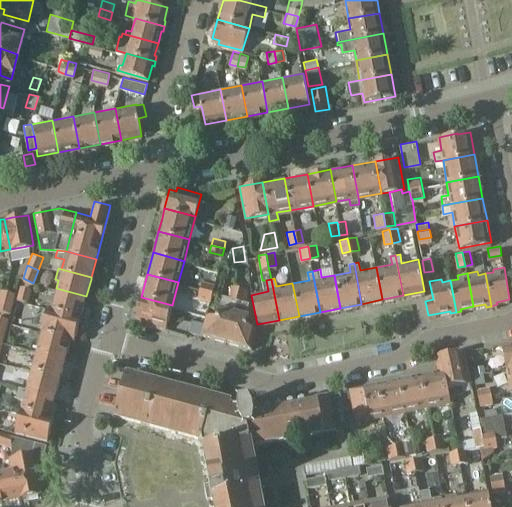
[(200,281),(198,288),(211,290),(213,284),(200,281)]
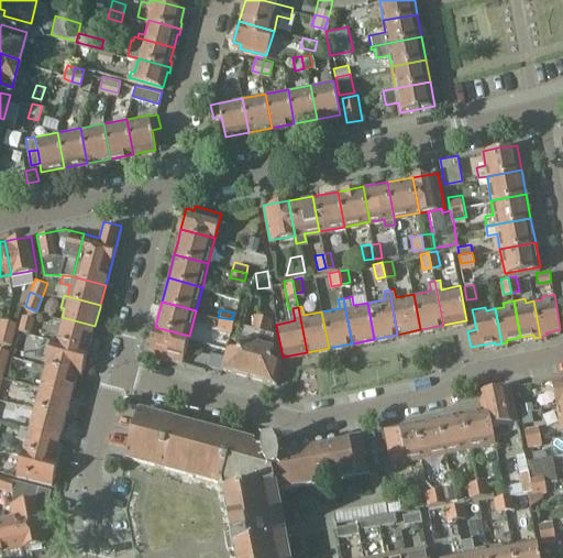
[(241,337),(257,341),(264,315),(252,312),(249,324),(245,323),(241,337)]
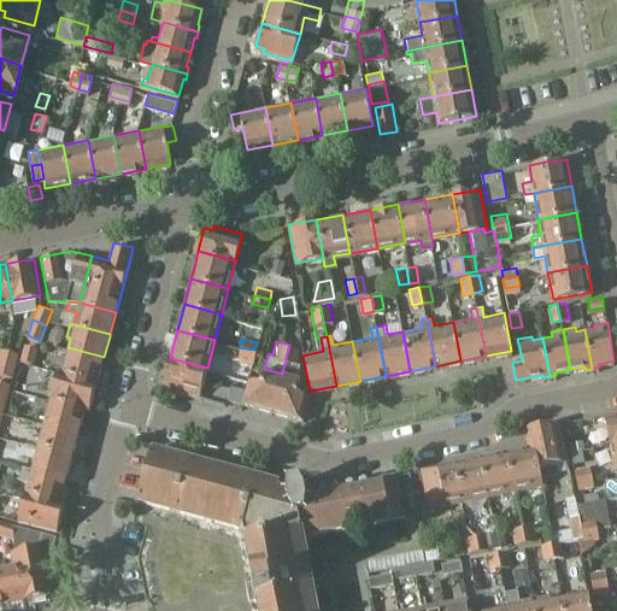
[(25,344),(22,358),(33,360),(36,347),(25,344)]
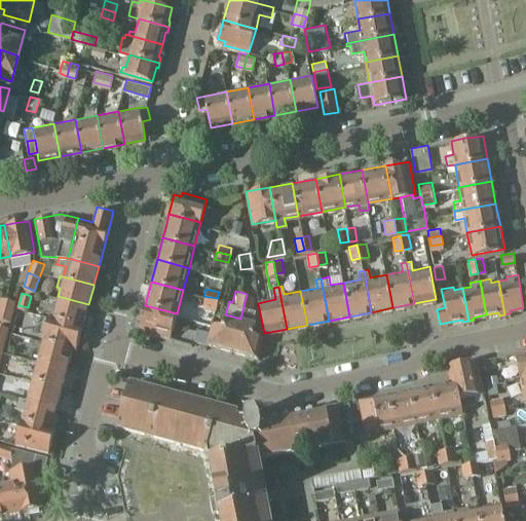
[(240,319),(251,321),(255,308),(251,307),(254,296),(247,294),(240,319)]
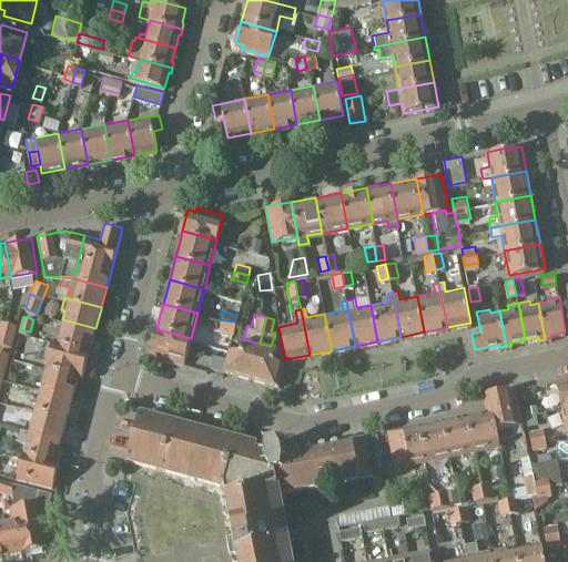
[(62,323),(57,340),(90,349),(94,331),(95,328),(62,319),(62,323)]
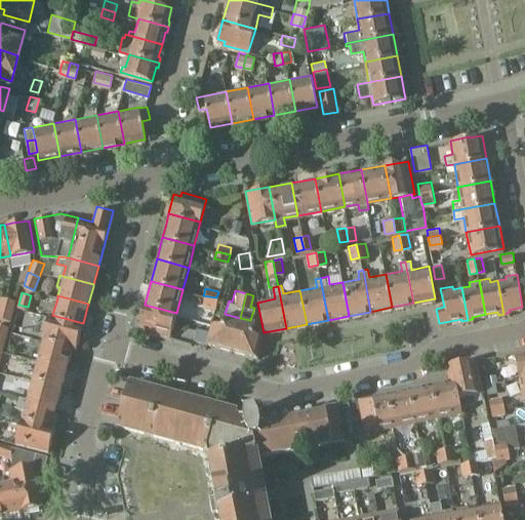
[(216,297),(203,295),(202,302),(215,305),(216,297)]
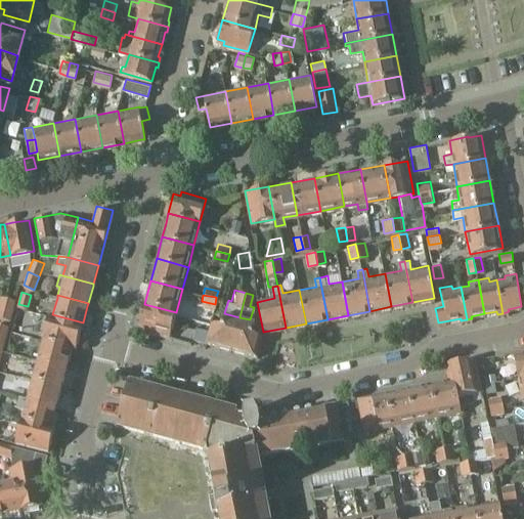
[(1,296),(0,300),(0,305),(11,308),(13,299),(1,296)]
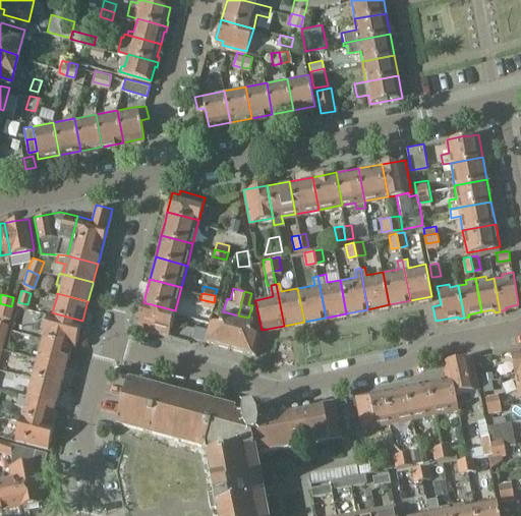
[(146,323),(145,327),(168,334),(175,310),(143,302),(138,321),(146,323)]
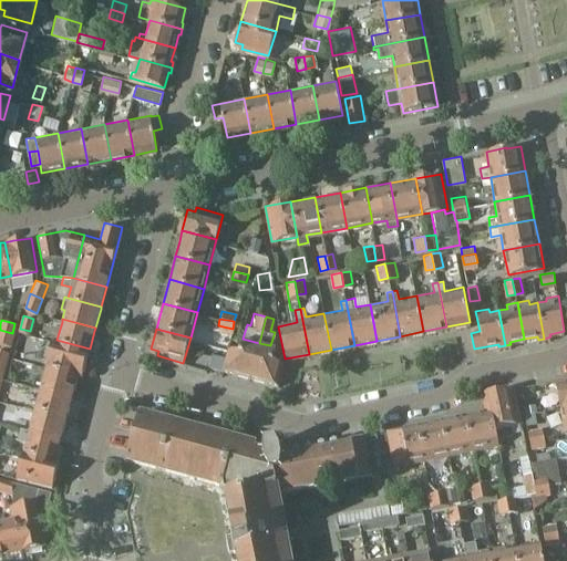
[(0,330),(0,340),(10,343),(12,333),(0,330)]
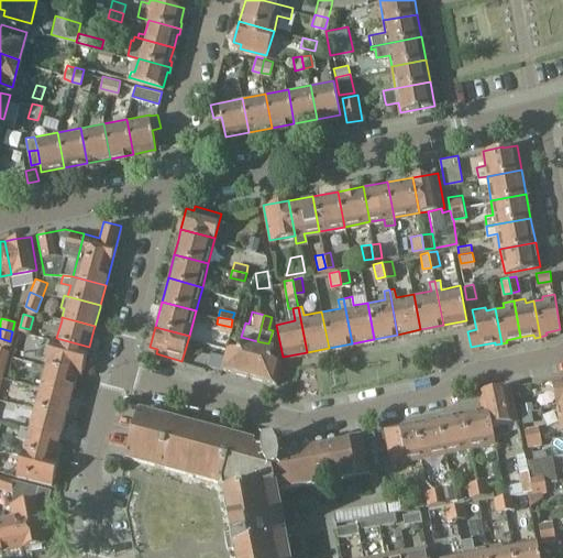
[(53,337),(45,364),(78,373),(78,372),(83,373),(88,351),(89,347),(56,338),(53,337)]
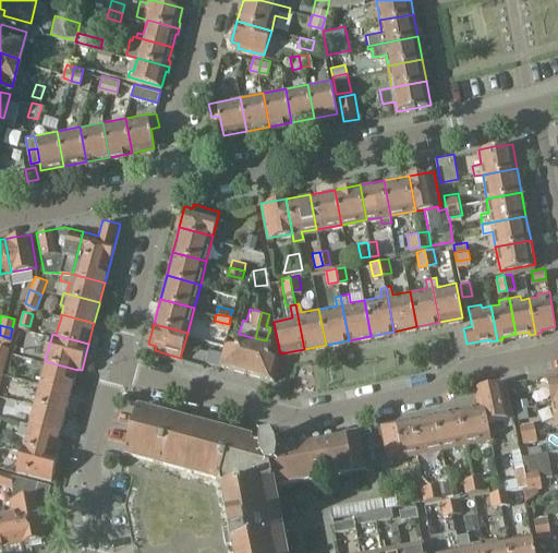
[(219,363),(246,371),(255,338),(239,334),(237,346),(225,343),(219,363)]
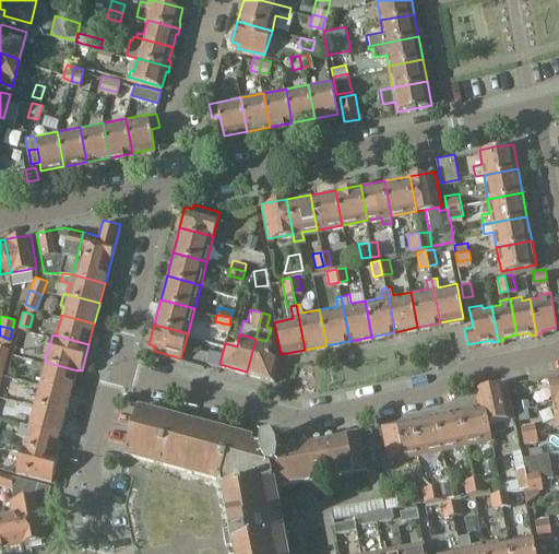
[(210,352),(207,361),(219,364),(225,343),(225,342),(207,338),(204,351),(210,352)]
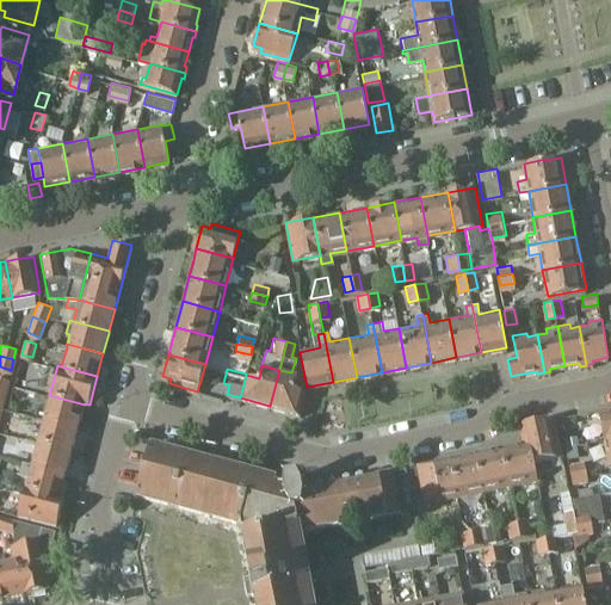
[(279,370),(270,406),(298,414),(306,390),(295,388),(295,383),(294,383),(296,374),(291,372),(279,370)]
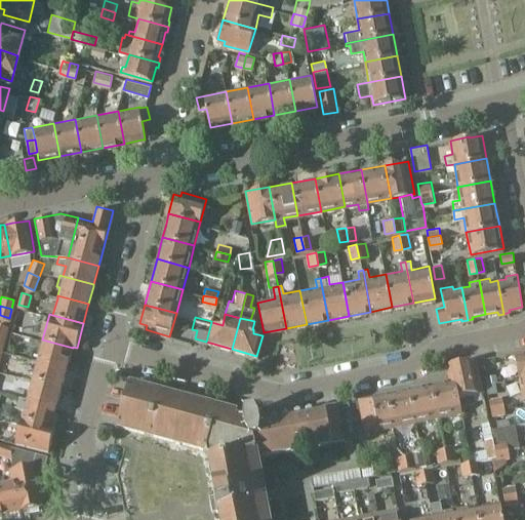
[(0,323),(0,335),(6,337),(9,326),(0,323)]
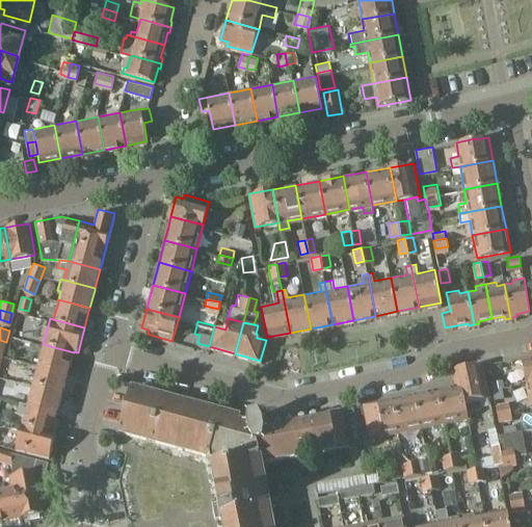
[(43,344),(37,364),(69,372),(74,352),(43,344)]
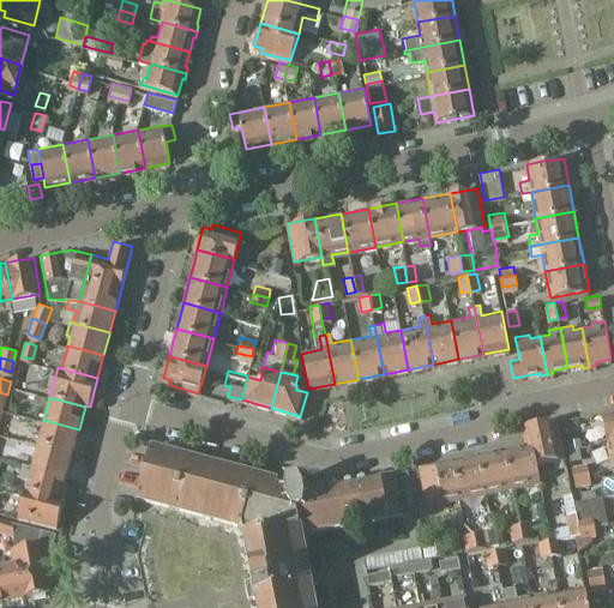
[(613,407),(601,410),(607,438),(613,437),(613,407)]
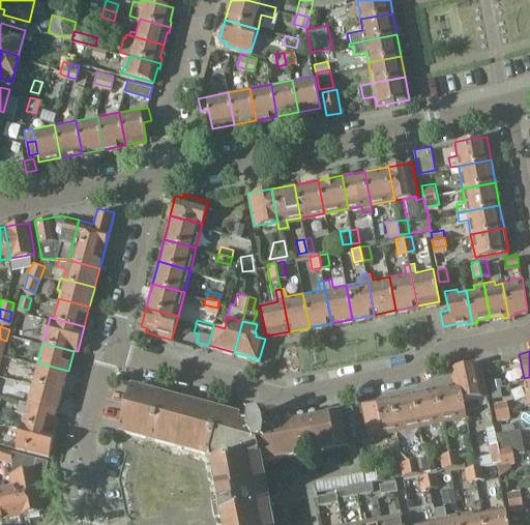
[(457,400),(463,399),(487,394),(480,361),(450,368),(453,383),(457,400)]
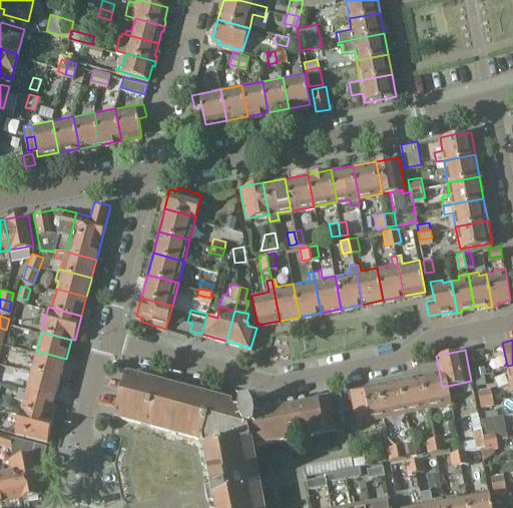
[(36,351),(31,370),(61,378),(66,359),(36,351)]
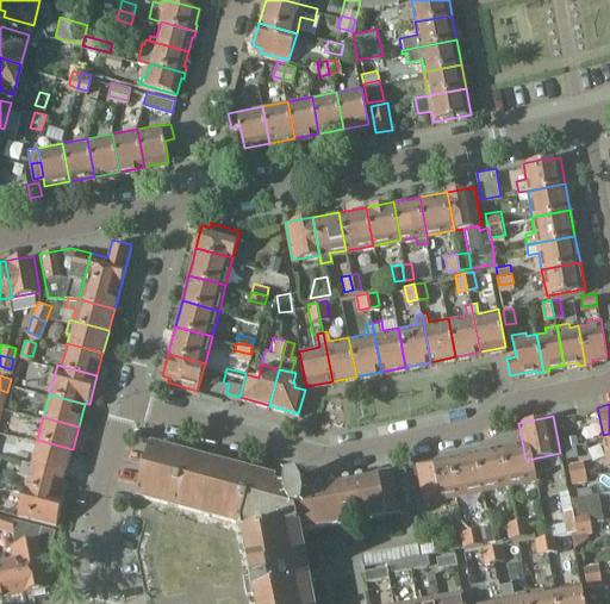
[(37,440),(31,462),(67,471),(73,449),(37,440)]
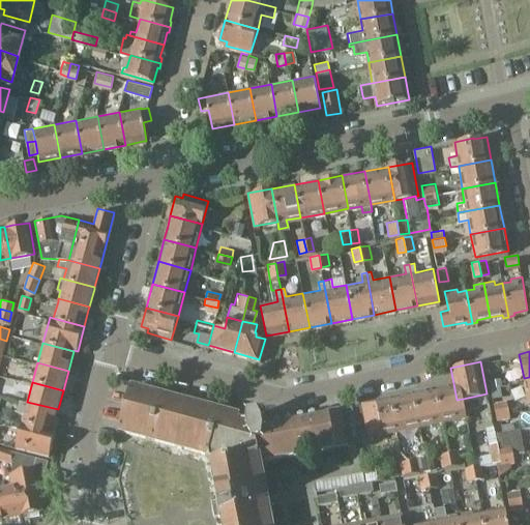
[(119,427),(119,429),(209,454),(241,458),(248,414),(239,411),(239,412),(237,412),(135,384),(134,384),(130,383),(119,427)]
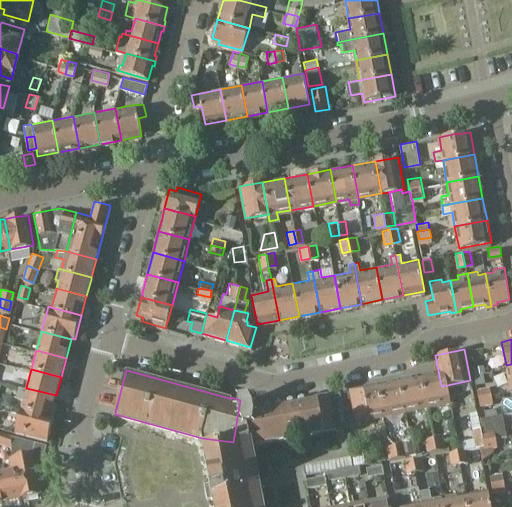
[(438,370),(416,375),(422,407),(450,401),(447,385),(441,386),(438,370)]
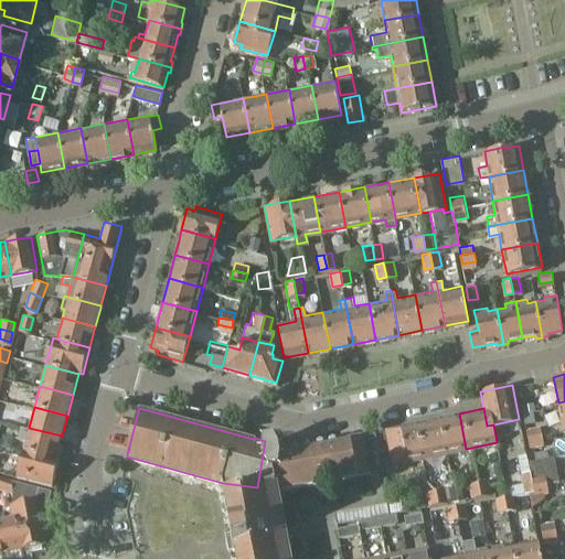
[(459,414),(435,418),(441,453),(466,449),(459,414)]
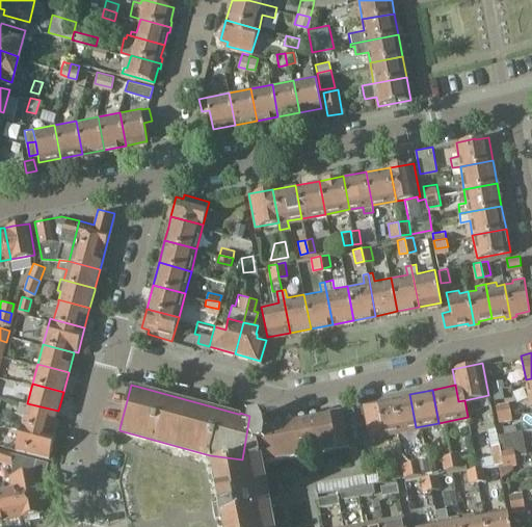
[(409,394),(387,399),(392,432),(416,427),(409,394)]
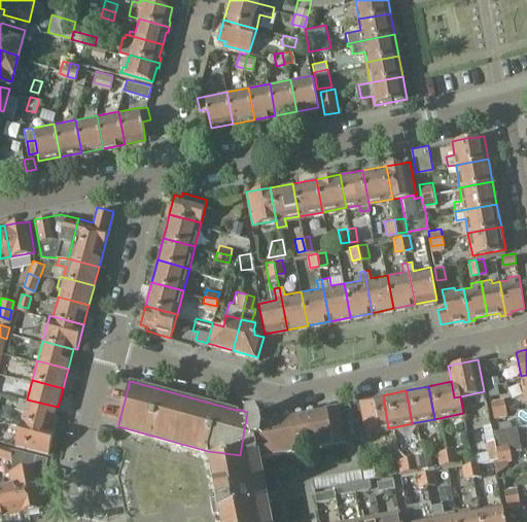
[(383,395),(360,399),(366,432),(388,428),(383,395)]
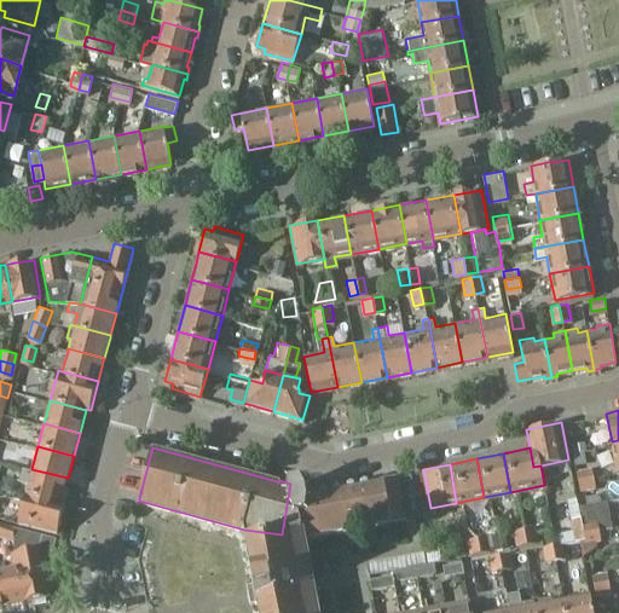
[(22,466),(18,479),(29,481),(25,492),(62,501),(68,478),(32,469),(22,466)]
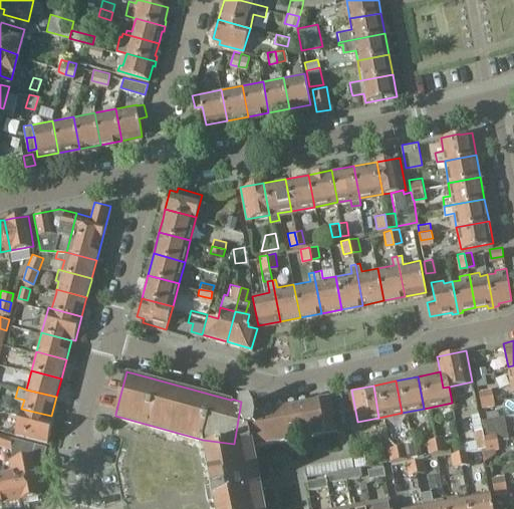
[(491,387),(478,389),(479,396),(493,394),(491,387)]
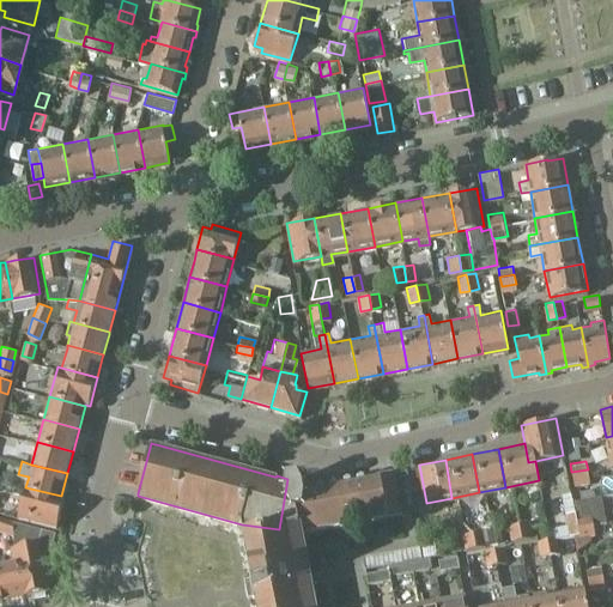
[(287,479),(279,529),(302,532),(400,513),(393,469),(303,486),(302,484),(297,478),(287,479)]
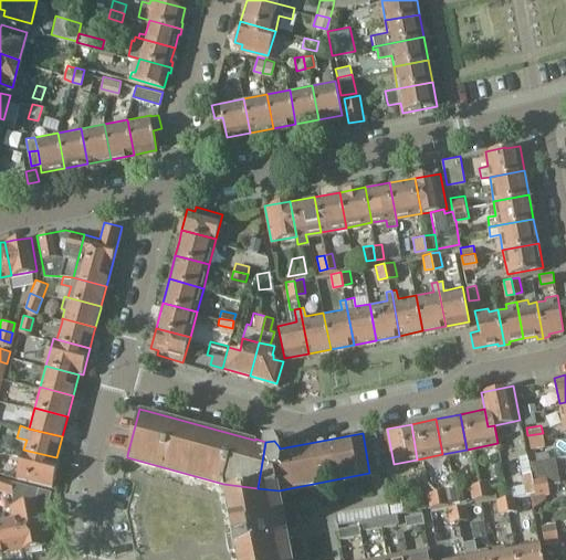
[(543,433),(527,435),(530,442),(544,440),(543,433)]
